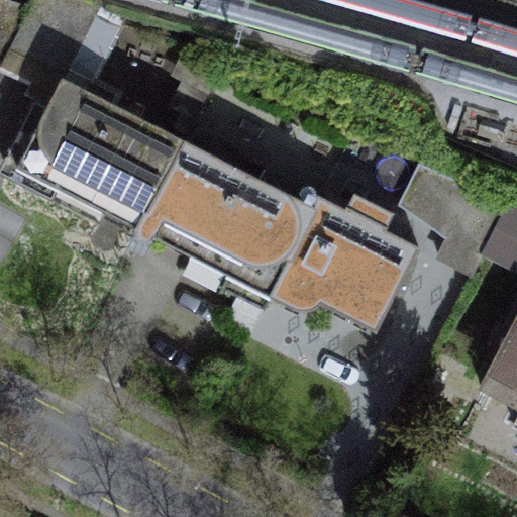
[(0,0),(0,66),(8,50),(30,8),(5,0),(0,0)]
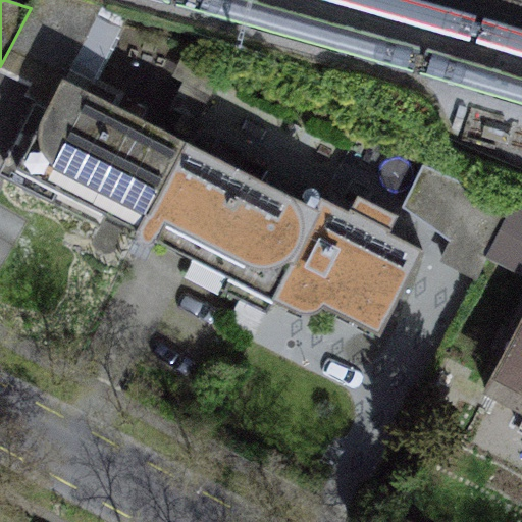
[(101,8),(73,0),(34,0),(31,8),(8,51),(36,64),(62,77),(64,79),(101,8)]
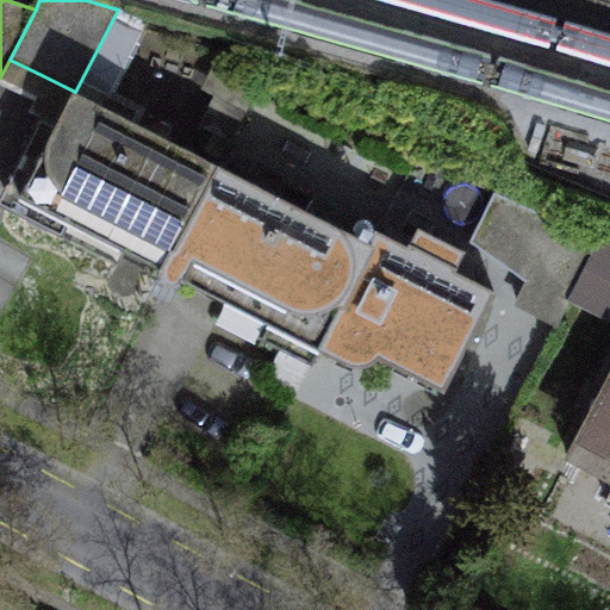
[(216,165),(75,92),(73,91),(56,125),(39,116),(0,195),(0,205),(60,236),(68,221),(162,271),(216,165)]
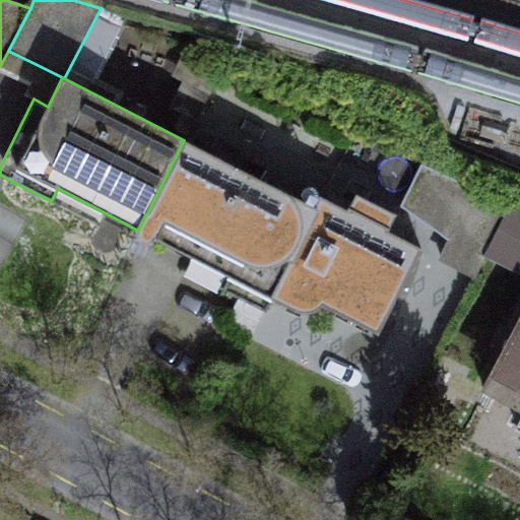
[(316,207),(184,140),(138,231),(230,277),(223,289),(263,310),(270,297),(316,207)]
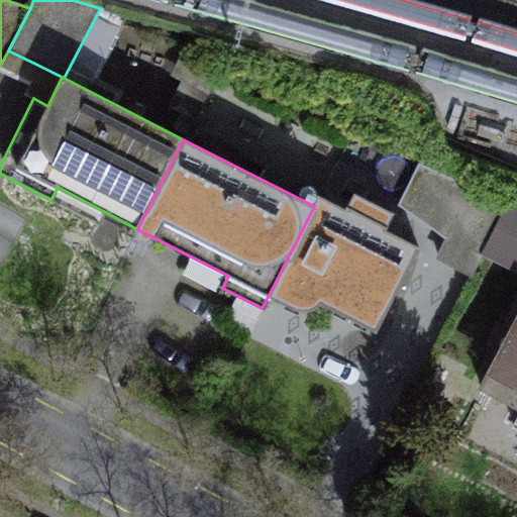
[(509,202),(418,163),(396,204),(446,237),(437,254),(473,273),(487,245),(509,202)]
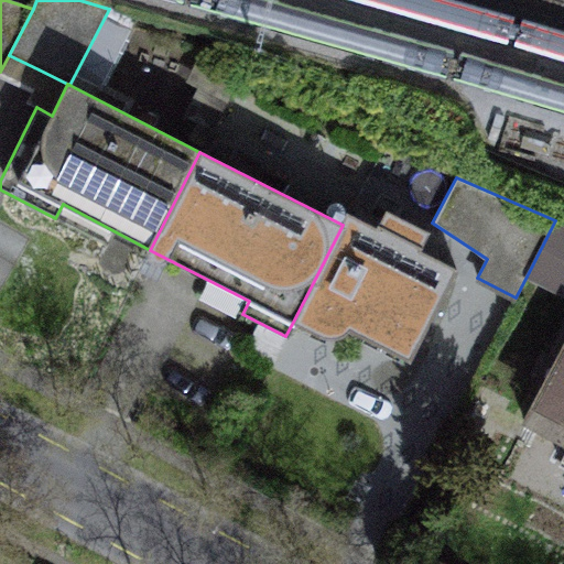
[(344,337),(351,331),(409,359),(455,269),(419,251),(429,231),(387,210),(377,229),(348,214),(343,225),(293,322),(324,338),(333,340),(338,339),(344,337)]
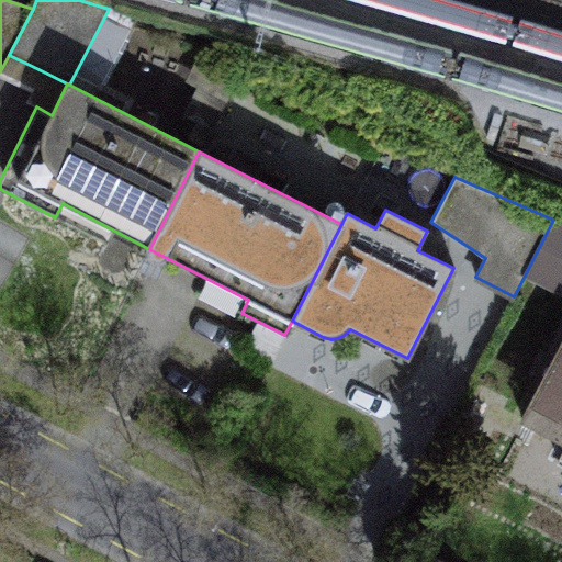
[(529,267),(561,282),(561,223),(553,220),(529,267)]
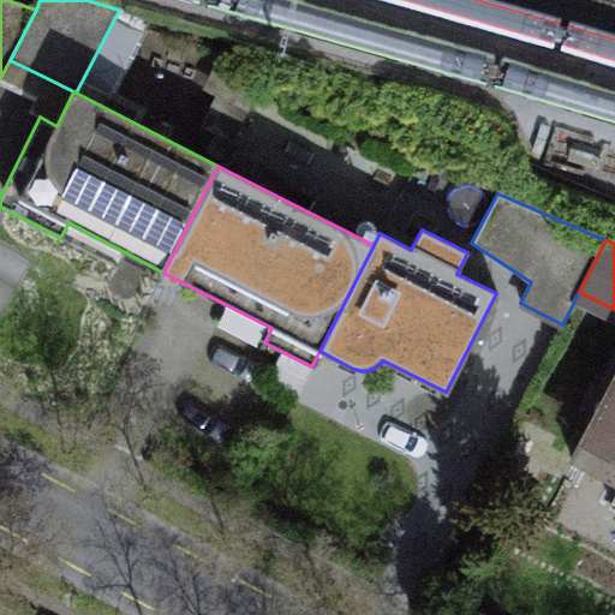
[(614,380),(572,461),(614,484),(614,497),(610,506),(614,508),(614,380)]
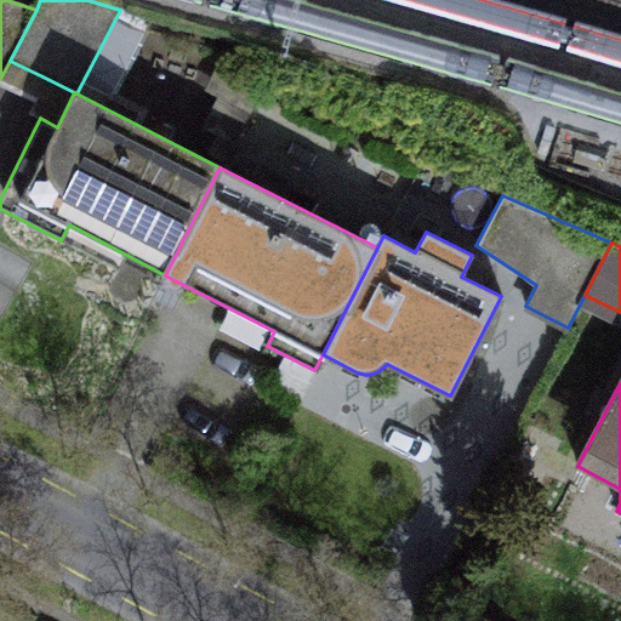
All buildings are outlined.
